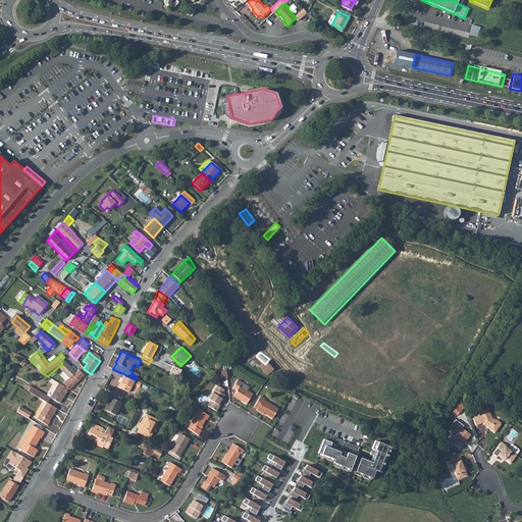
[(60,368),(60,369),(69,378),(74,373),(72,370),(63,360),(62,363),(61,366),(60,368)]
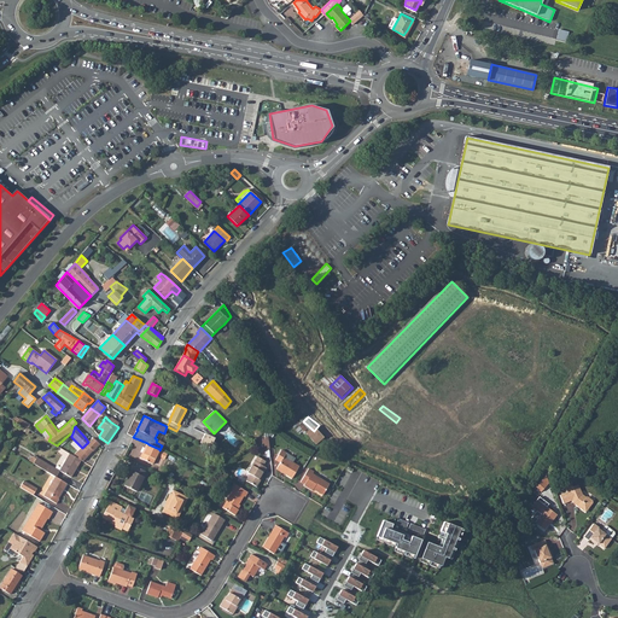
[(211,448),(216,438),(205,433),(200,442),(211,448)]
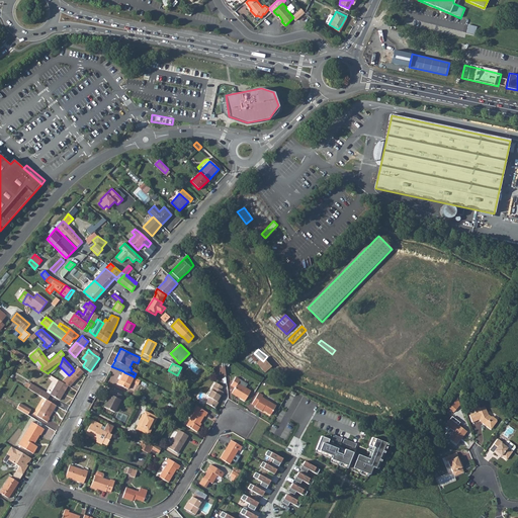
[(69,375),(62,381),(69,385),(68,386),(70,387),(78,378),(83,372),(78,367),(74,370),(69,375)]
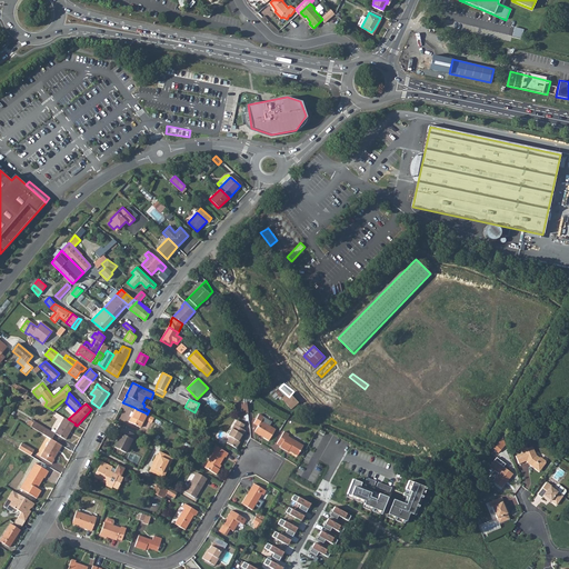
[(137,409),(136,408),(131,417),(129,421),(140,427),(145,419),(151,423),(155,418),(147,415),(147,413),(137,409)]
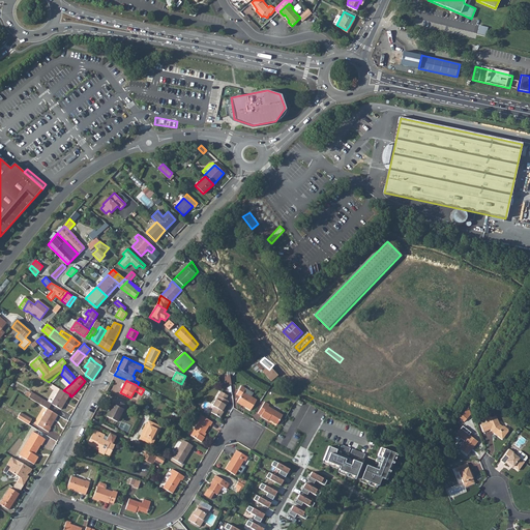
[(242,385),(237,393),(241,396),(238,401),(244,404),(244,405),(251,409),(257,400),(251,395),(253,392),(242,385)]
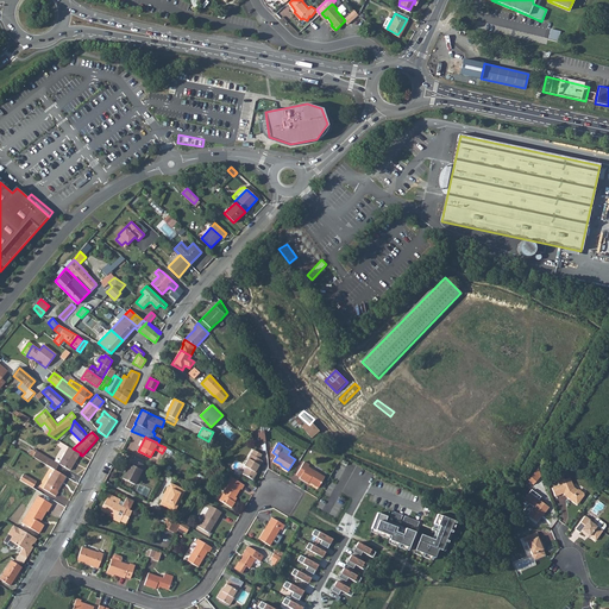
[(70,447),(62,462),(61,464),(70,470),(80,456),(80,454),(81,453),(73,449),(70,447)]
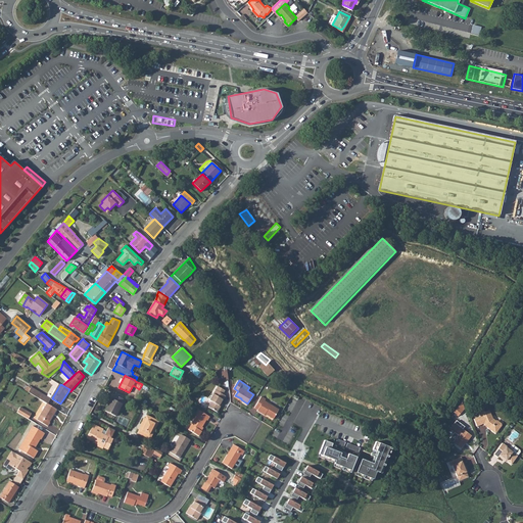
[(211,400),(208,406),(217,411),(221,406),(219,405),(225,394),(223,393),(225,389),(218,385),(216,389),(215,389),(209,398),(211,400)]
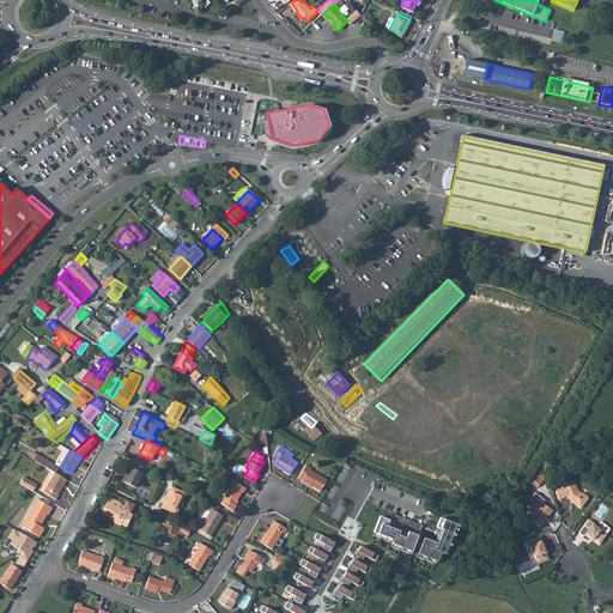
[(384,453),(382,455),(388,463),(392,461),(384,453)]
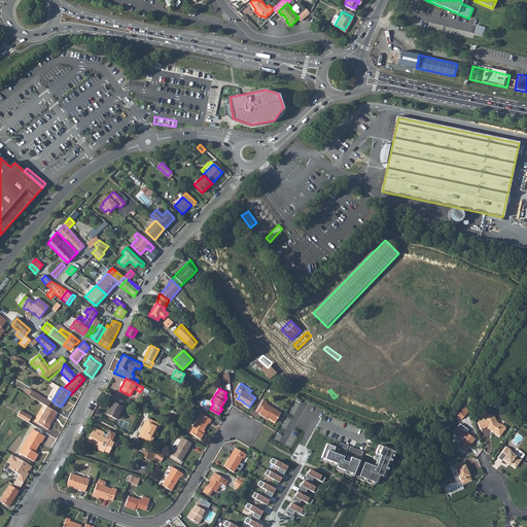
[(35,391),(32,396),(40,402),(44,396),(35,391)]
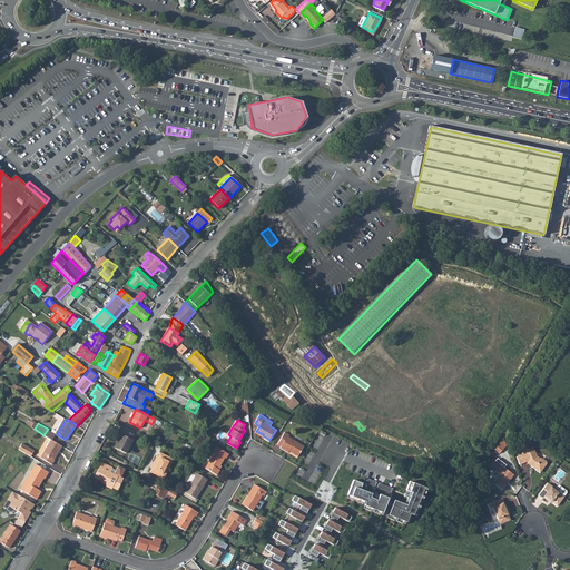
[(48,429),(43,435),(51,440),(52,440),(56,434),(48,429)]
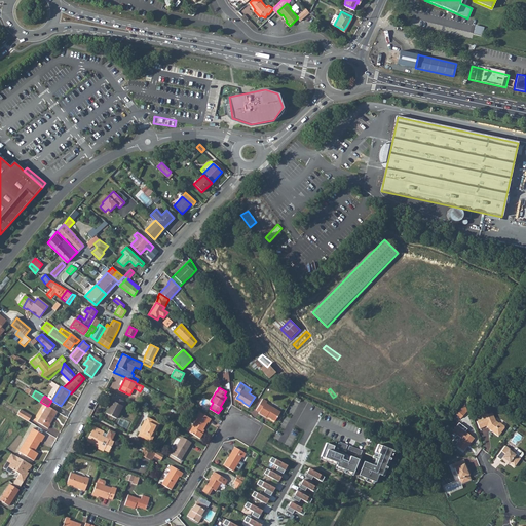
[(126,403),(113,396),(111,401),(112,401),(106,413),(114,418),(116,418),(122,406),(124,407),(126,403)]
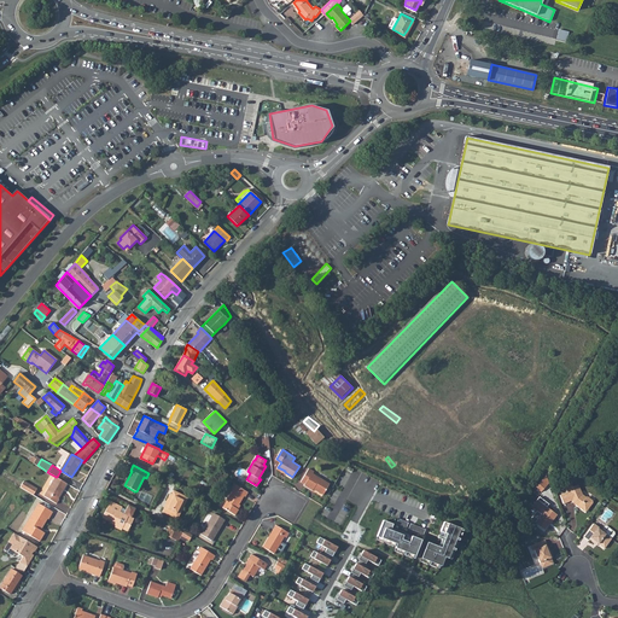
[(309,467),(302,481),(305,483),(304,484),(314,489),(315,487),(318,489),(318,490),(324,494),(331,483),(314,472),(315,470),(309,467)]
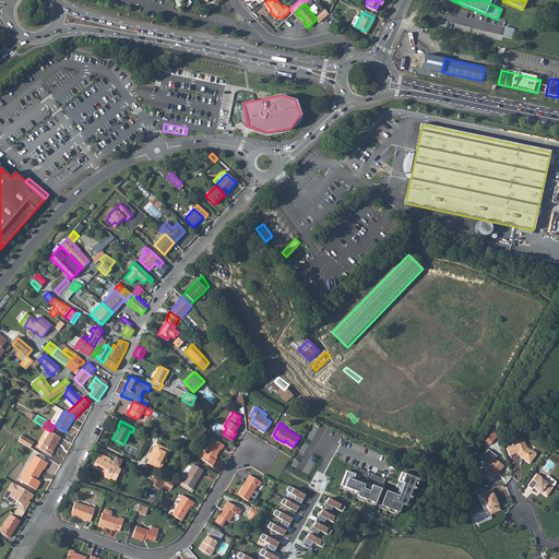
[(51,431),(50,431),(39,448),(51,455),(54,452),(52,451),(61,438),(51,431)]
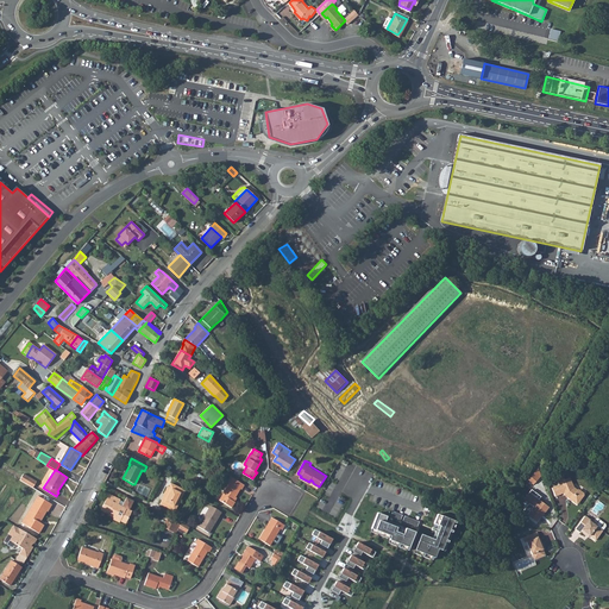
[(25,473),(20,479),(33,488),(37,482),(25,473)]
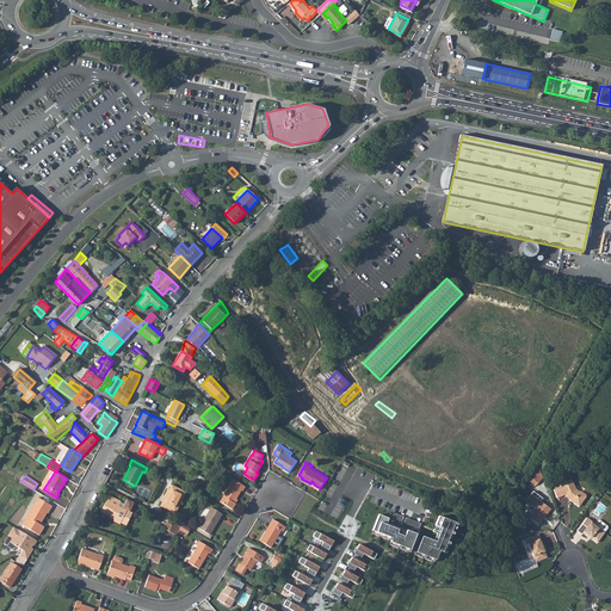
[(535,476),(530,482),(535,487),(541,481),(535,476)]
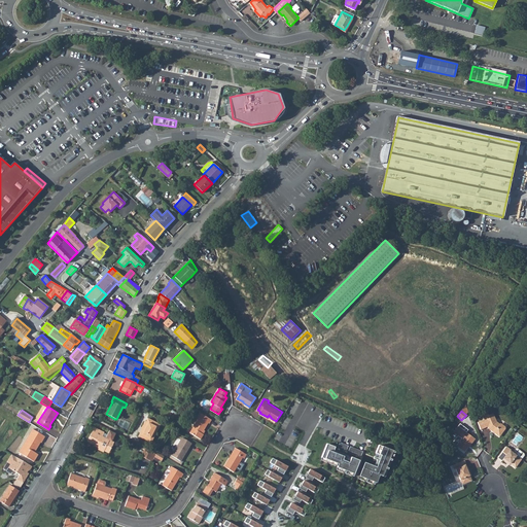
[(194,423),(188,431),(200,437),(203,432),(201,432),(207,422),(208,422),(211,418),(200,412),(194,423)]
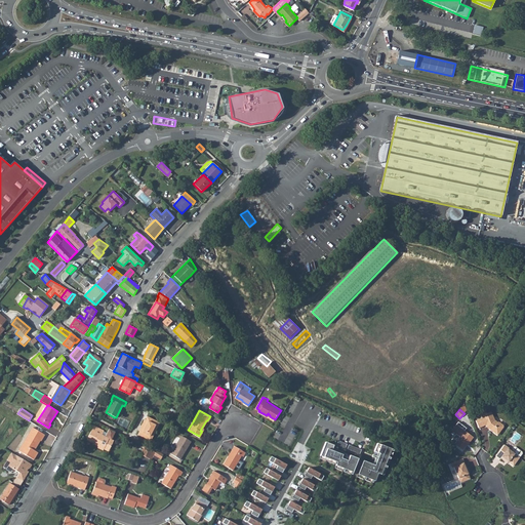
[(488,430),(494,434),(497,431),(499,432),(502,428),(501,426),(497,422),(496,422),(493,420),(490,412),(485,414),(485,412),(480,414),(481,418),(475,420),(478,428),(484,425),(485,428),(486,427),(488,428),(488,430)]
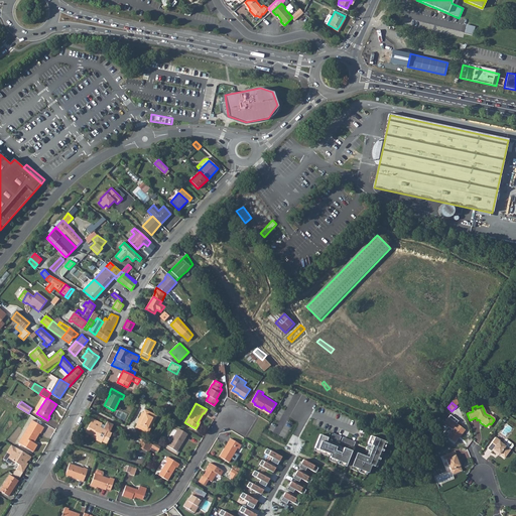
[(135,426),(147,432),(149,429),(146,427),(151,417),(154,418),(156,414),(144,408),(142,412),(141,411),(138,417),(139,418),(137,423),(136,423),(135,426)]
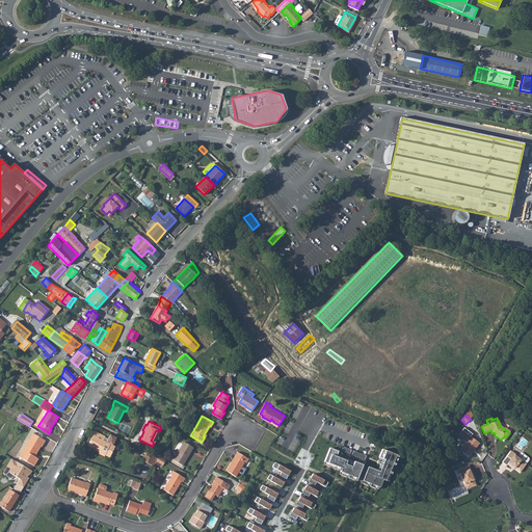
[(103,441),(105,437),(105,436),(96,431),(88,446),(97,450),(97,448),(101,450),(100,452),(105,455),(108,450),(110,451),(113,446),(116,437),(110,434),(108,439),(106,443),(103,441)]
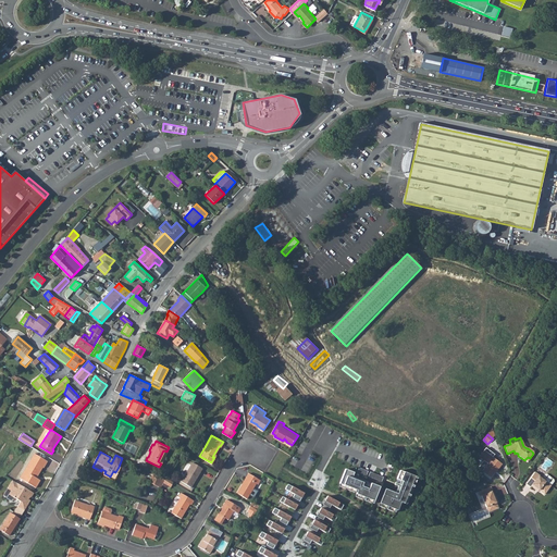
[(482,472),(490,478),(495,471),(497,470),(502,465),(483,452),(479,458),(487,463),(482,472)]
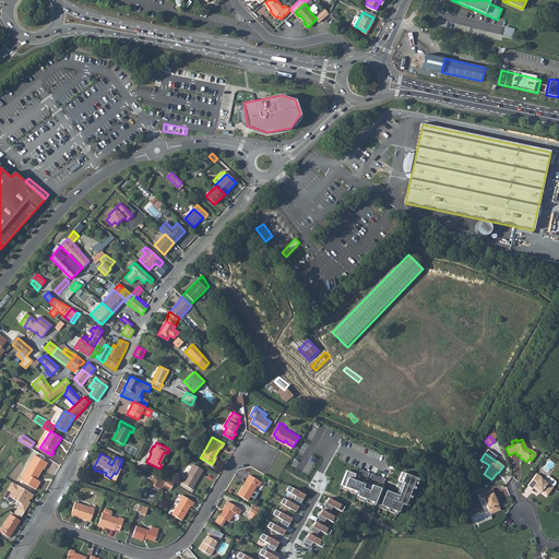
[(31,462),(20,479),(35,490),(39,483),(36,479),(43,470),(44,471),(48,464),(35,455),(32,462),(31,462)]
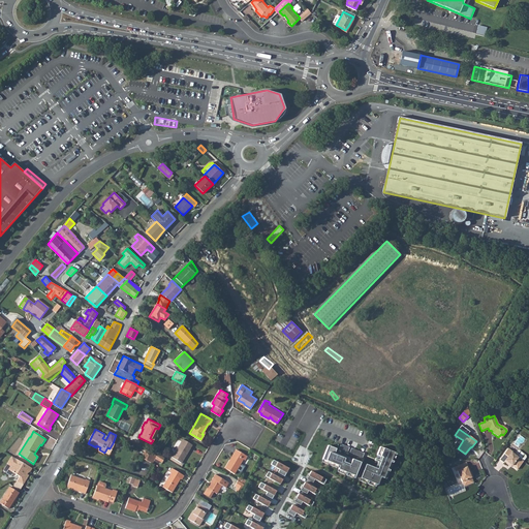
[(182,438),(170,457),(180,462),(191,443),(182,438)]
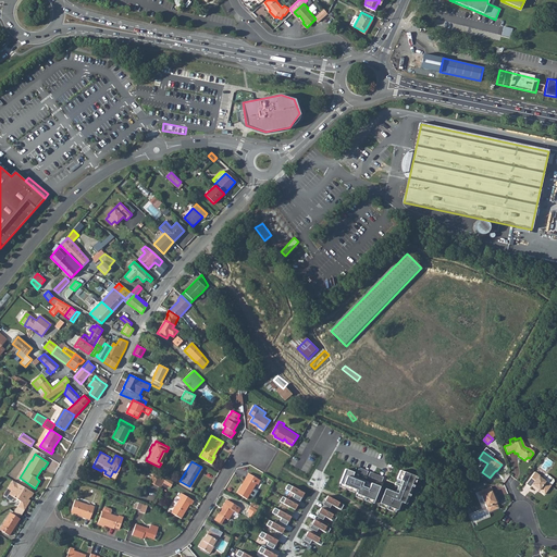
[(113,471),(110,477),(114,479),(121,468),(119,467),(115,472),(113,471)]
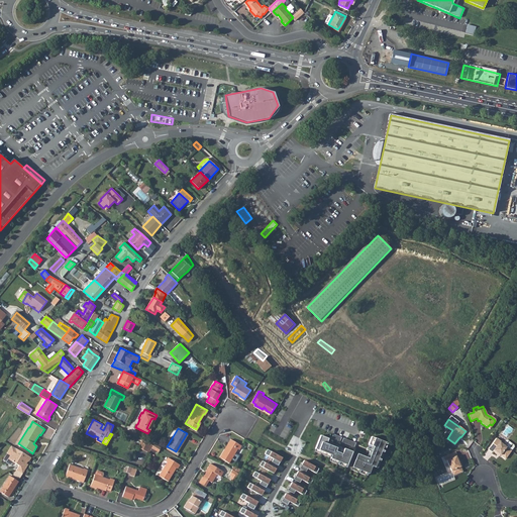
[(326,444),(328,438),(321,435),(315,449),(331,455),(330,458),(347,466),(352,451),(344,448),(342,453),(336,451),(337,448),(326,444)]
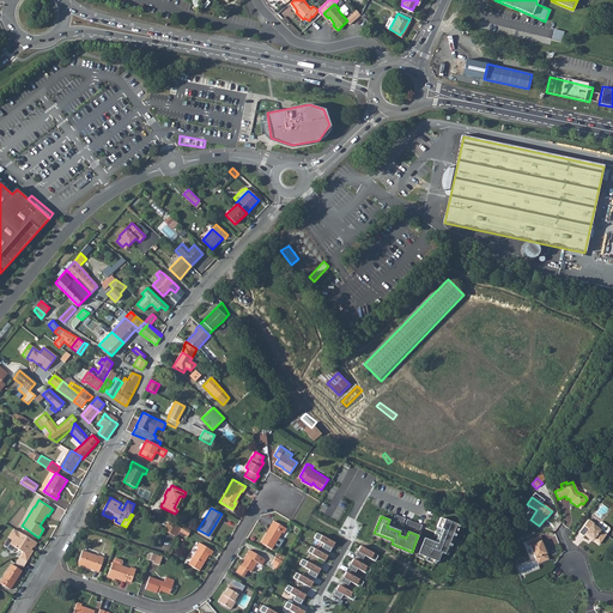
[(267,528),(260,540),(271,547),(281,529),(283,530),(285,526),(273,519),(271,522),(271,523),(267,529),(267,528)]
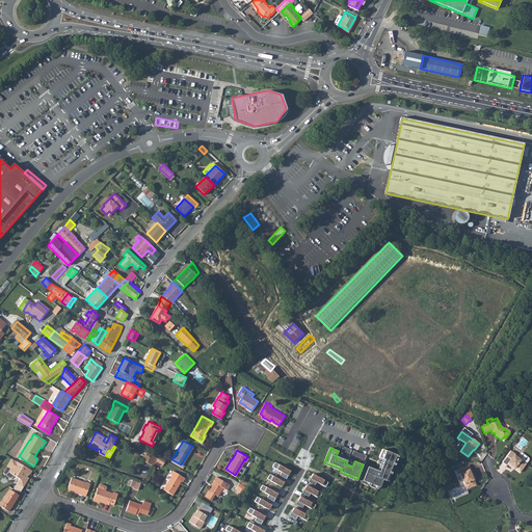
[(396,455),(382,450),(379,457),(384,460),(379,472),(368,468),(363,481),(379,487),(382,480),(386,481),(396,455)]
